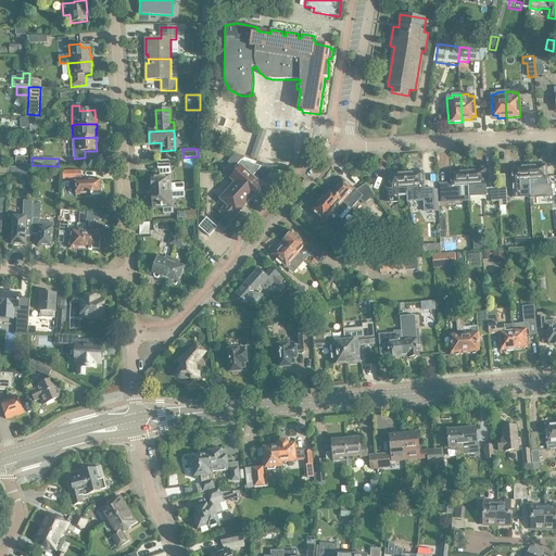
[(184,191),(184,184),(171,185),(171,176),(169,176),(168,168),(169,168),(169,161),(158,162),(158,169),(160,169),(160,177),(151,177),(151,192),(171,191),(177,191),(184,191)]
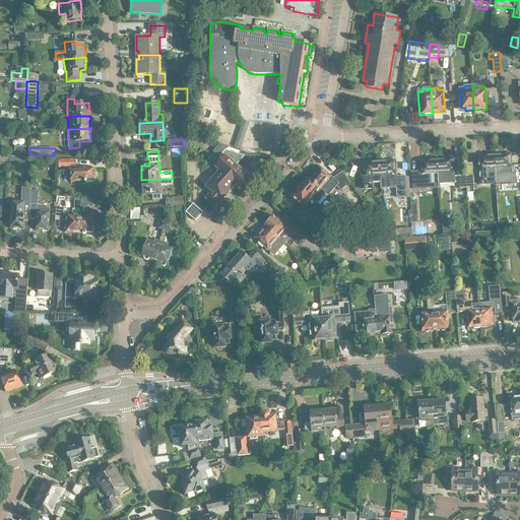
[(222,160),(215,168),(219,172),(236,185),(236,186),(237,185),(238,185),(241,181),(241,180),(246,174),(236,165),(243,156),(225,150),(219,157),(222,160)]
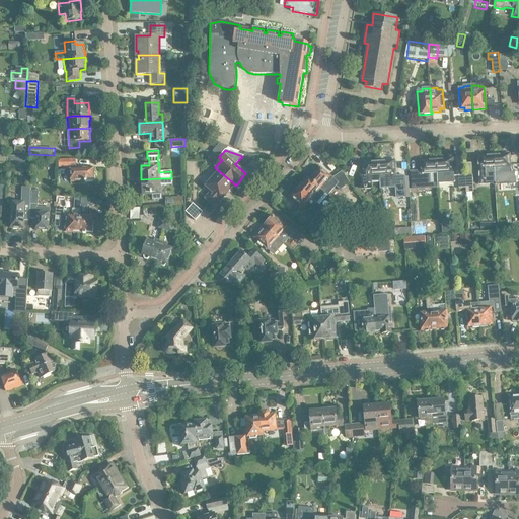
[(502,155),(494,155),(494,172),(505,172),(506,178),(511,177),(511,171),(511,165),(510,165),(509,154),(502,154),(502,155)]
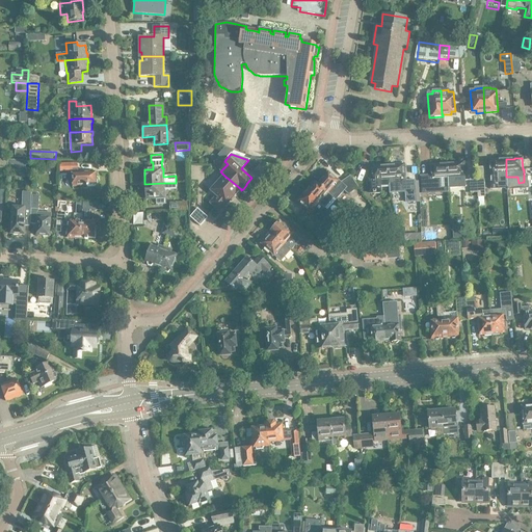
[(489,159),(490,171),(489,171),(490,189),(499,189),(498,178),(506,177),(506,159),(498,160),(498,159),(497,159),(489,159)]
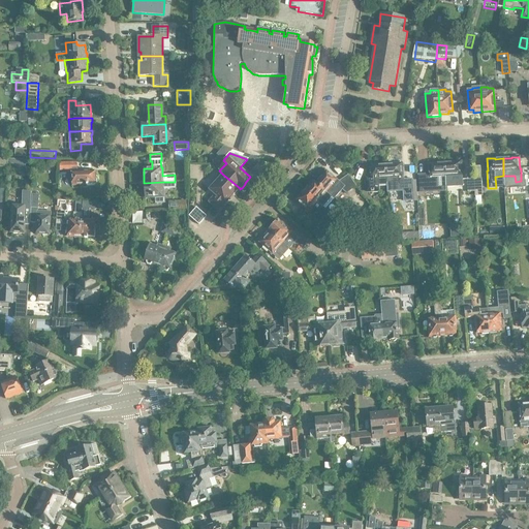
[(444,163),(445,176),(446,187),(463,186),(462,180),(463,180),(462,174),(461,174),(460,161),(454,162),(454,163),(444,163)]
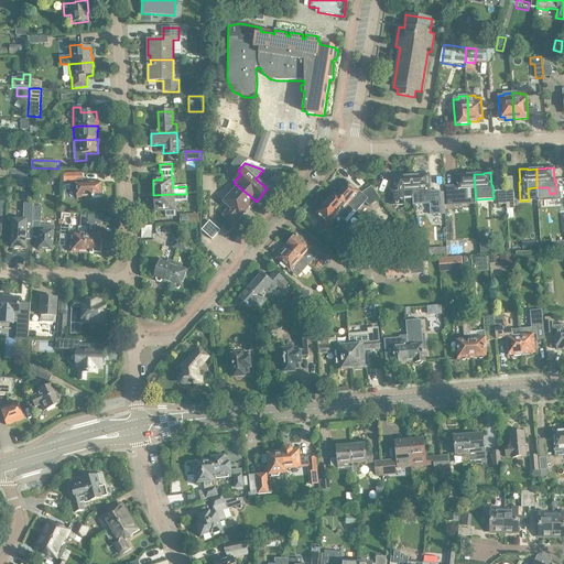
[(83,182),(83,173),(64,174),(64,182),(83,182)]
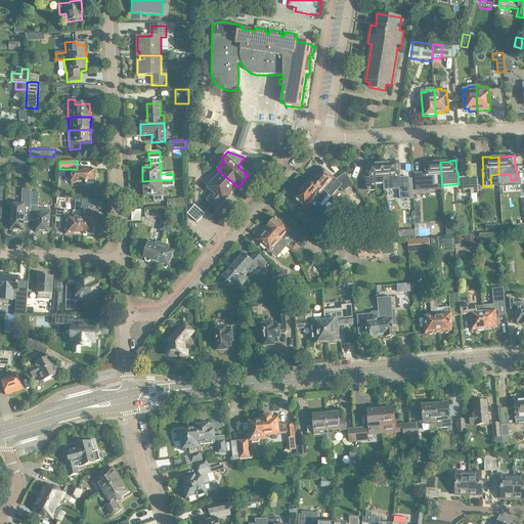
[(398,173),(398,162),(391,162),(391,163),(382,164),(383,183),(392,183),(392,186),(400,186),(399,173),(398,173)]
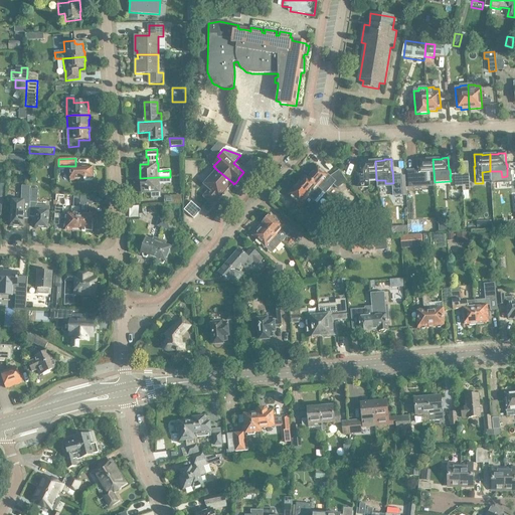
[(434,171),(433,159),(424,160),(424,159),(417,159),(417,171),(416,171),(417,177),(417,183),(423,182),(422,177),(425,176),(425,172),(434,171)]
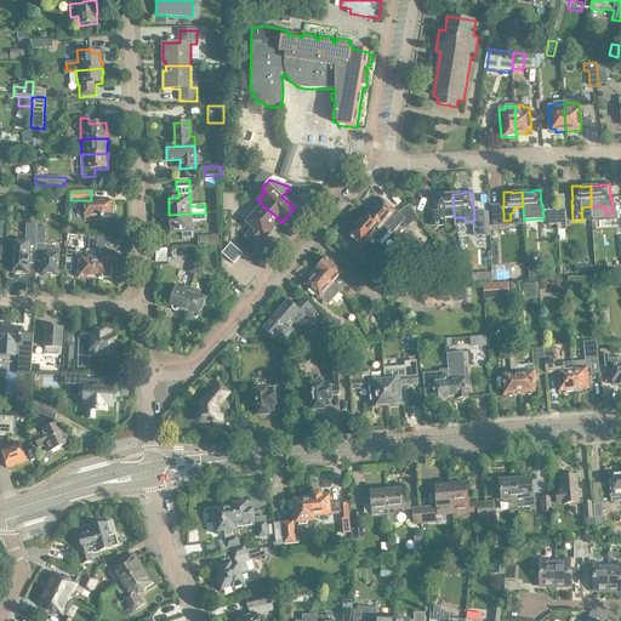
[(434,194),(434,208),(429,209),(429,223),(432,226),(445,226),(444,218),(454,217),(453,194),(443,194),(443,193),(434,194)]
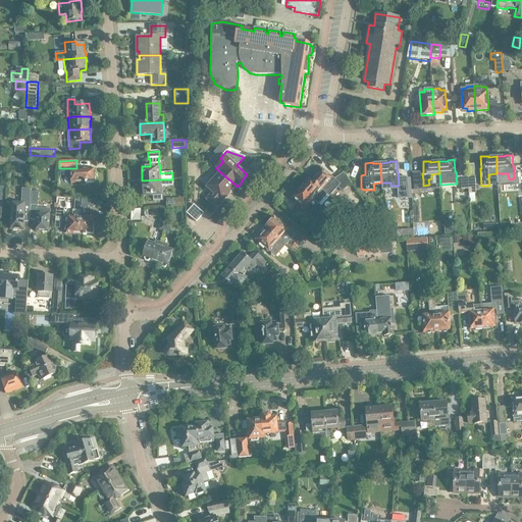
[(94,181),(96,179),(95,177),(94,175),(94,169),(84,170),(84,169),(76,169),(76,170),(70,170),(71,184),(86,183),(86,184),(95,184),(94,181)]
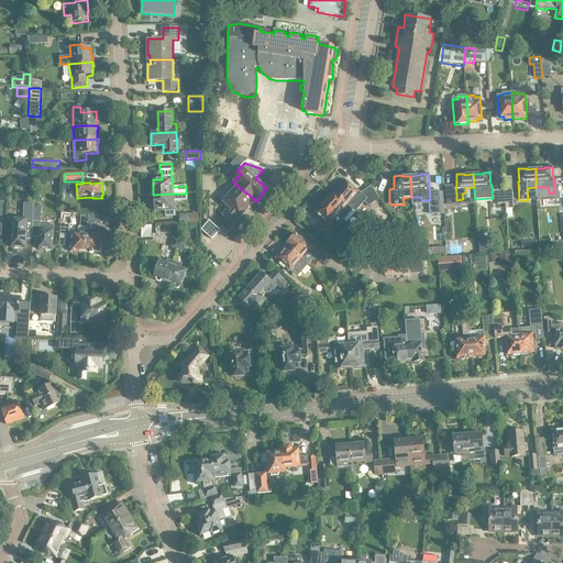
[(337,196),(353,210),(355,212),(364,202),(370,207),(379,199),(371,186),(361,194),(356,190),(356,191),(346,183),(341,188),(342,189),(337,196)]
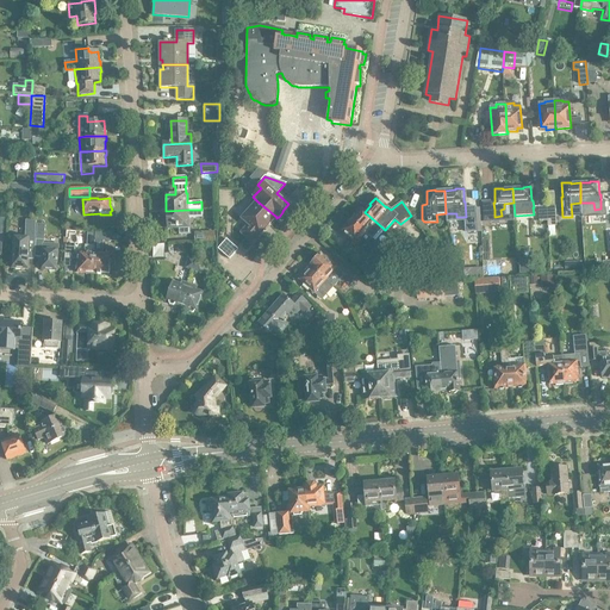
[(248,225),(241,234),(253,243),(277,217),(257,201),(242,219),(248,225)]
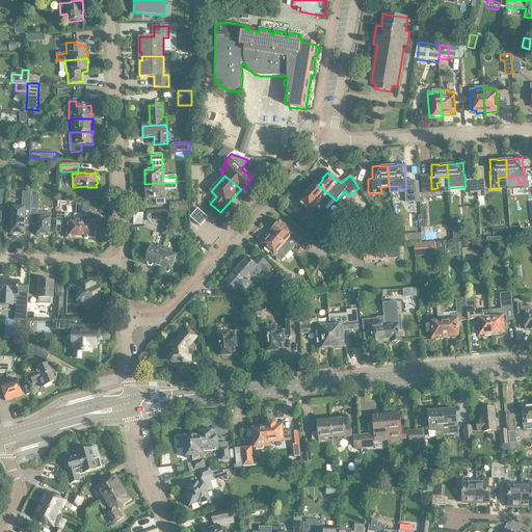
[(312,185),(307,192),(324,209),(324,208),(327,210),(336,201),(334,198),(318,185),(315,182),(314,183),(316,185),(314,187),(312,185)]
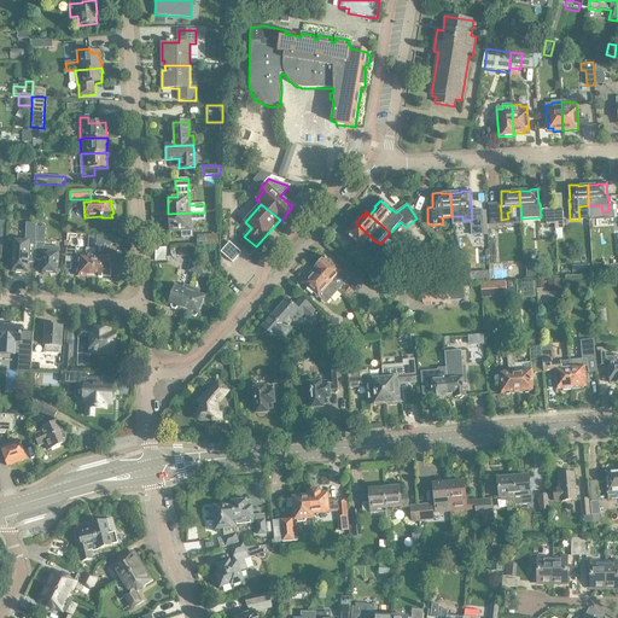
[(190,213),(168,214),(169,231),(182,231),(182,237),(191,237),(191,229),(191,220),(190,213)]
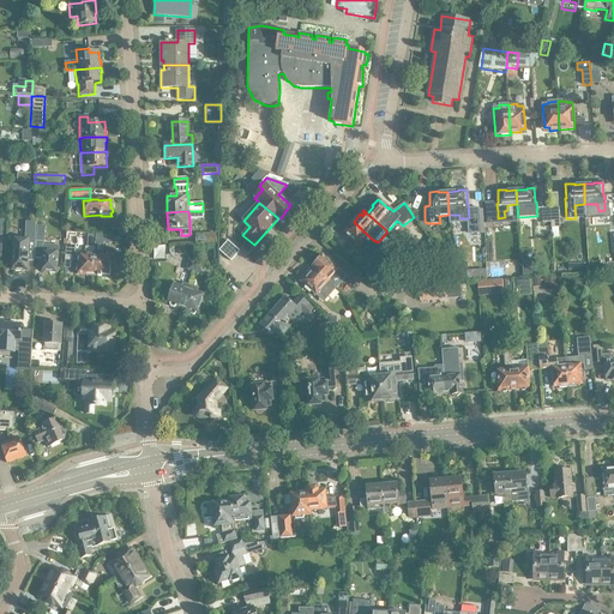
[(371,257),(380,246),(378,242),(374,240),(374,241),(354,222),(347,229),(343,233),(349,238),(354,242),(353,242),(360,248),(360,247),(371,257)]
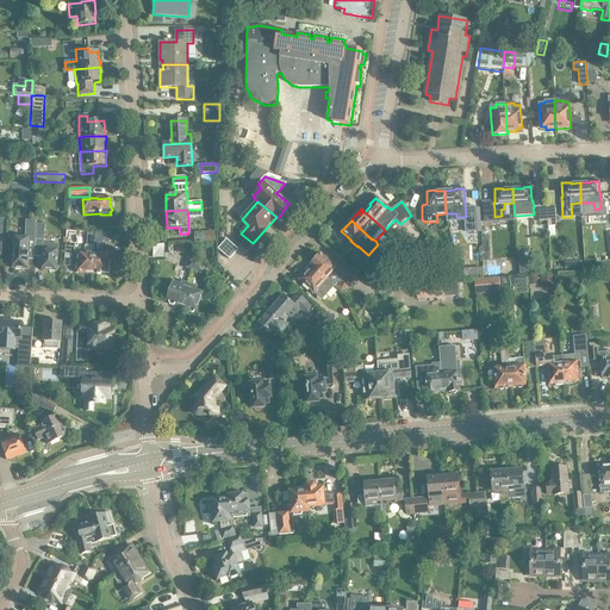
[(26,238),(14,238),(13,251),(12,251),(12,255),(13,255),(13,268),(14,268),(16,269),(19,269),(20,268),(27,269),(27,260),(35,260),(36,222),(26,222),(26,234),(27,234),(26,238)]
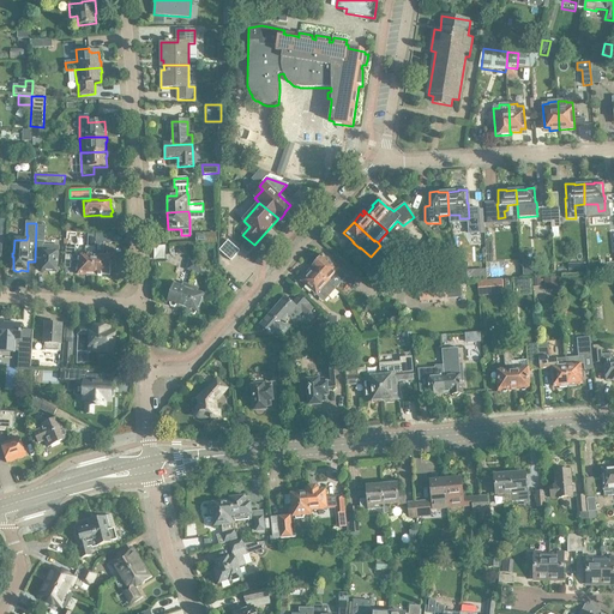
[(217,233),(197,233),(197,244),(199,244),(211,244),(217,244),(217,233)]
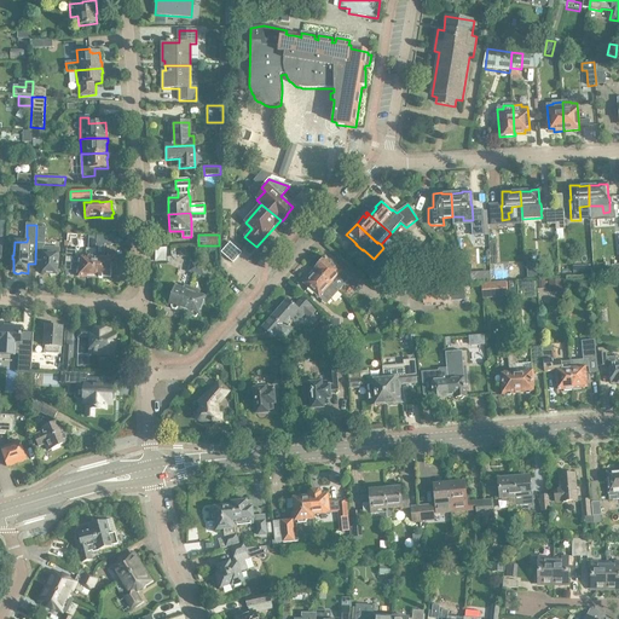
[(96,249),(94,278),(103,278),(111,278),(111,268),(114,268),(115,259),(104,258),(104,253),(100,253),(102,244),(113,246),(114,237),(97,236),(96,249)]
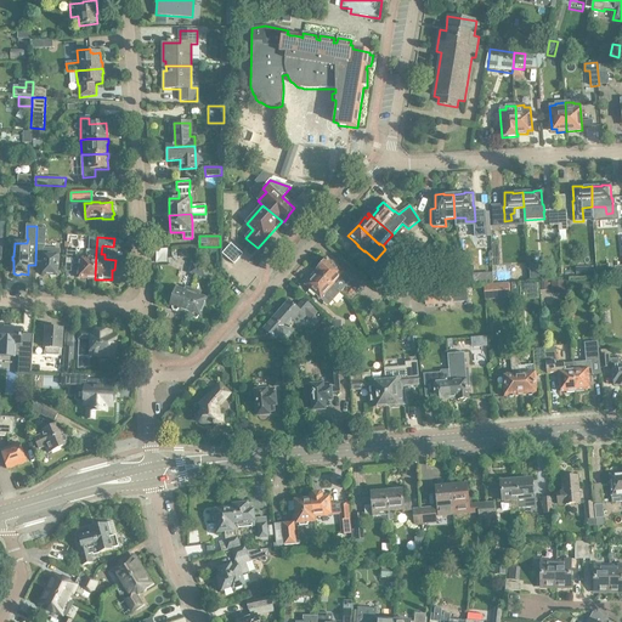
[(37,244),(35,263),(43,263),(43,265),(43,275),(49,276),(50,277),(55,277),(56,276),(57,276),(58,256),(58,249),(50,249),(44,249),(45,247),(45,244),(37,244)]
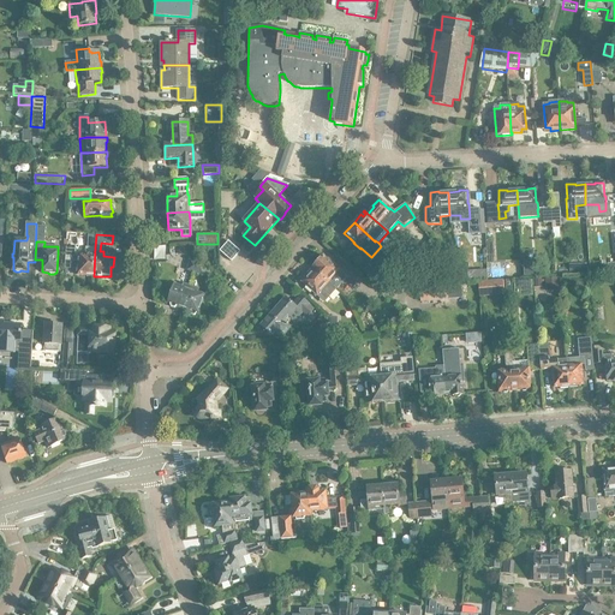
[(240,255),(228,245),(220,256),(232,266),(240,255)]
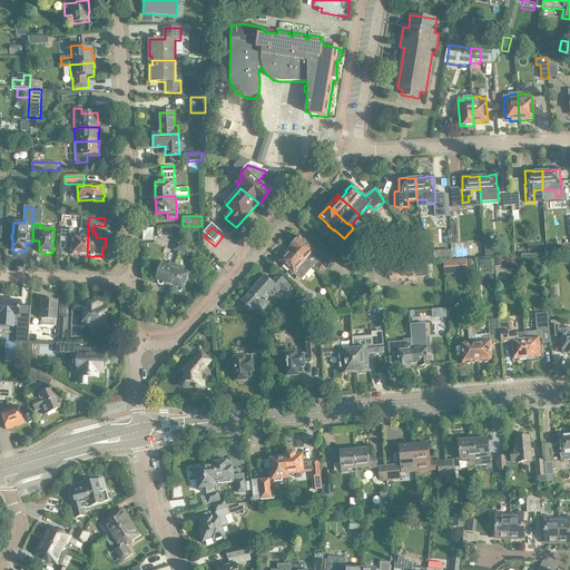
[(86,255),(87,256),(88,229),(79,229),(79,236),(70,235),(70,229),(61,228),(60,242),(69,242),(72,242),(71,251),(72,251),(72,255),(79,255),(80,256),(84,256),(86,255)]
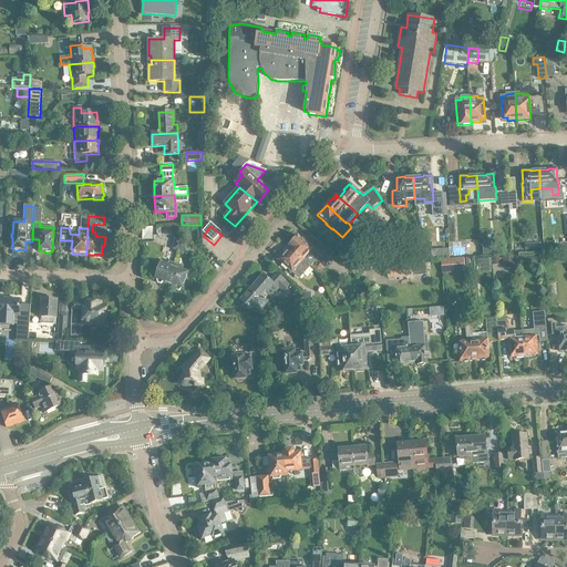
[(380,236),(404,245),(408,235),(384,227),(380,236)]
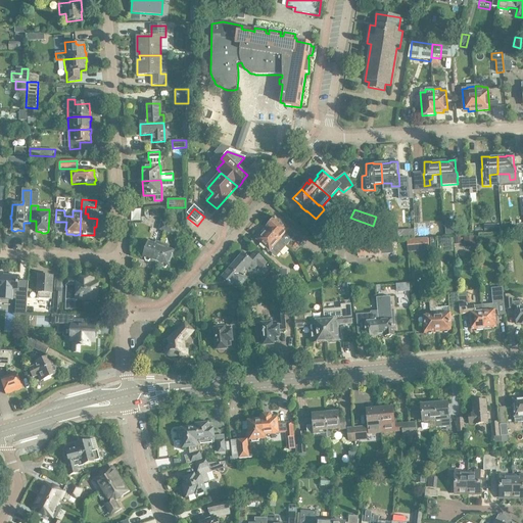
[(279,240),(279,241),(285,247),(286,245),(285,244),(288,239),(290,241),(295,236),(284,226),(285,226),(280,221),(279,222),(275,218),(270,224),(269,224),(267,226),(268,227),(266,229),(267,229),(279,240)]
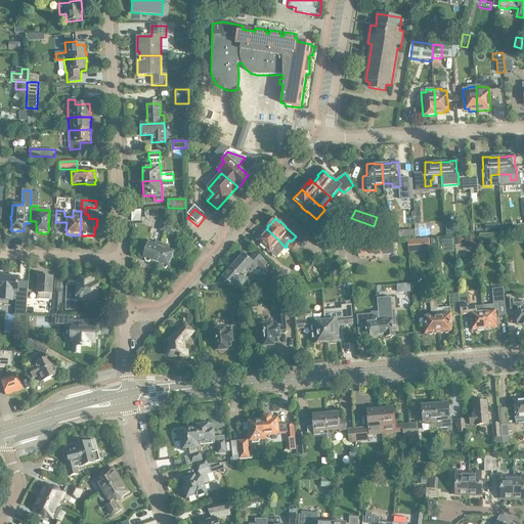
[(175,235),(178,227),(164,222),(161,230),(175,235)]
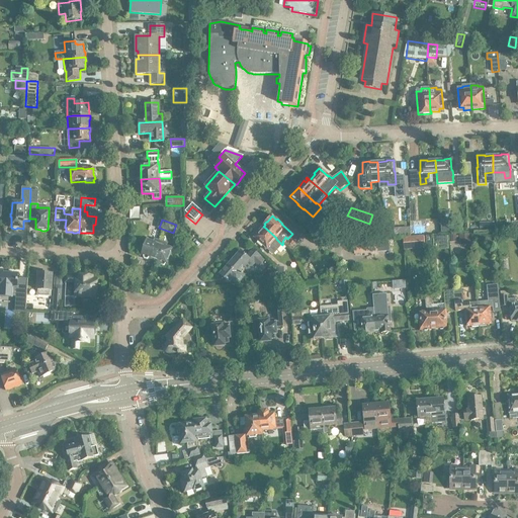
[(451,220),(440,220),(440,233),(451,232),(451,220)]
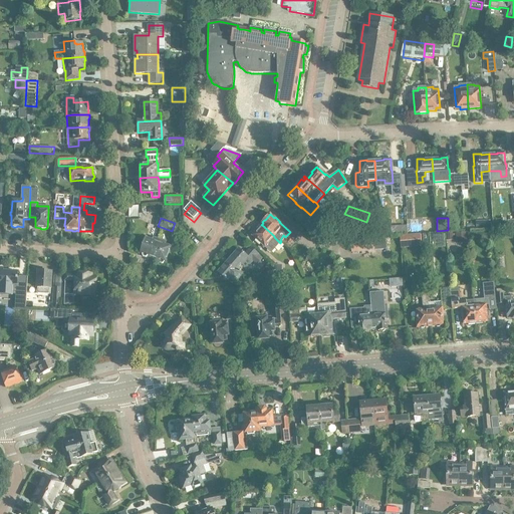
[(491,227),(490,219),(476,220),(476,228),(491,227)]
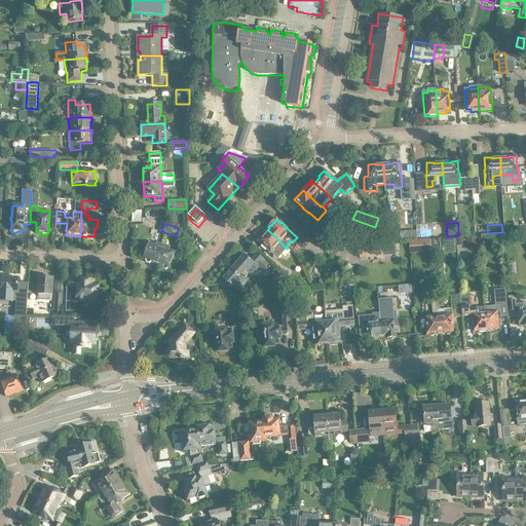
[(287,249),(280,242),(280,241),(268,230),(258,241),(262,245),(261,246),(267,250),(277,259),(287,249)]
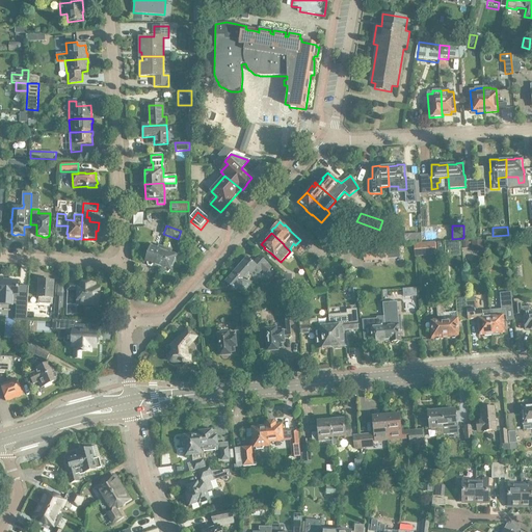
[(404,244),(403,235),(393,235),(398,244),(404,244)]
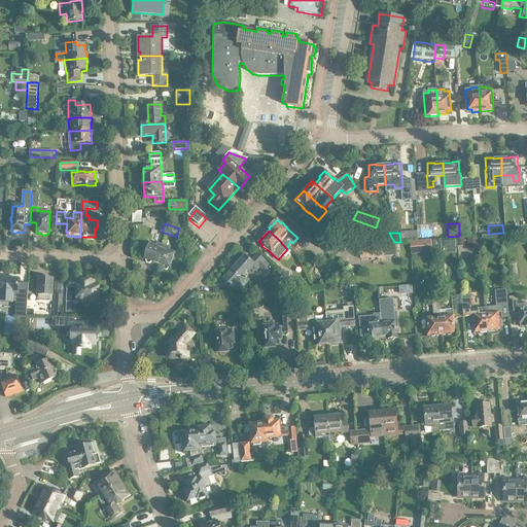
[(478,239),(467,239),(467,249),(479,248),(478,239)]
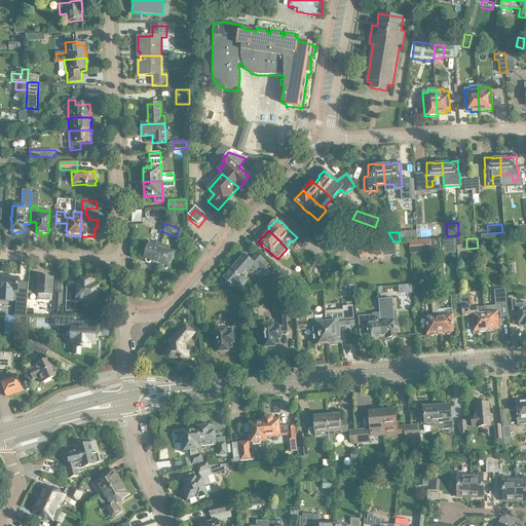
[(410,254),(430,253),(430,239),(409,240),(410,254)]
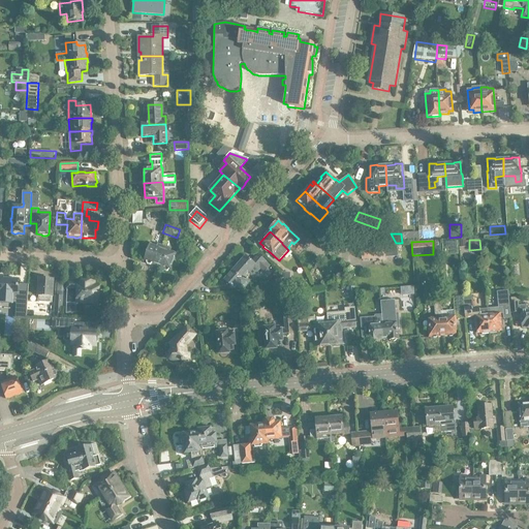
[(442,252),(458,252),(458,242),(442,242),(442,252)]
